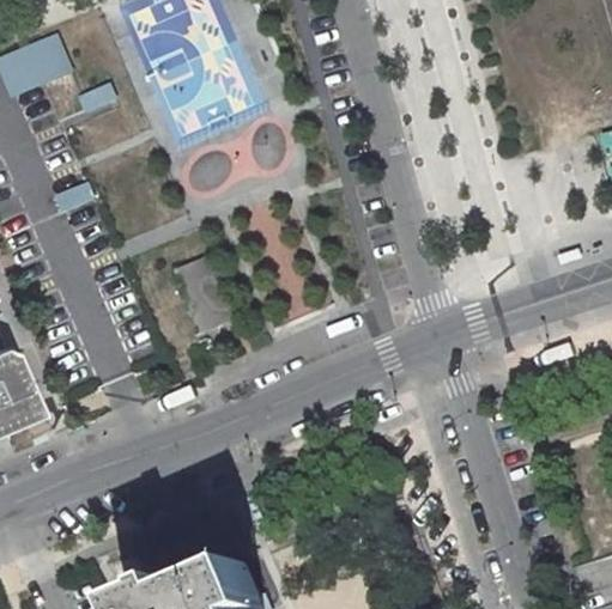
[(56,32),(0,58),(14,92),(72,68),(56,32)]
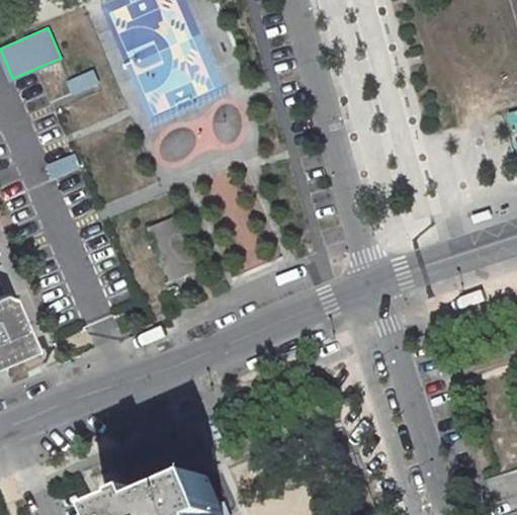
[(92,69),(70,79),(74,91),(97,81),(92,69)]
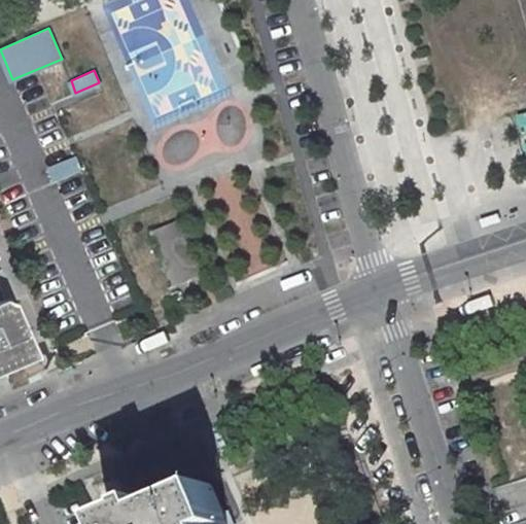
[(54,159),(54,172),(76,171),(76,159),(54,159)]
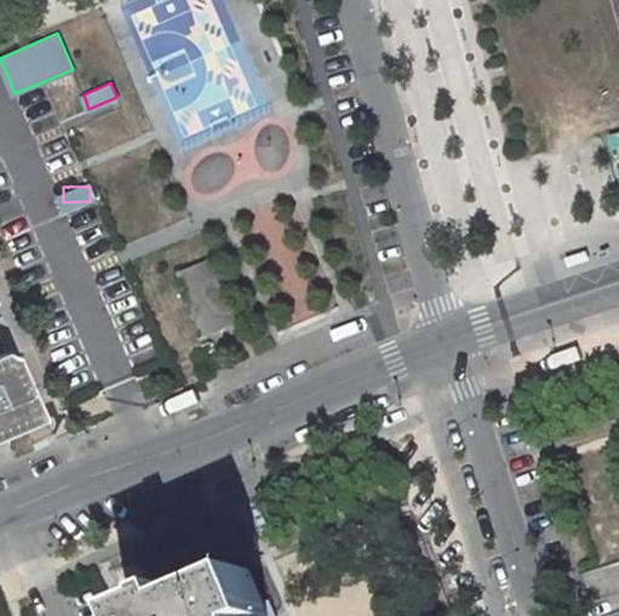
[(216,255),(178,271),(205,333),(242,317),(216,255)]
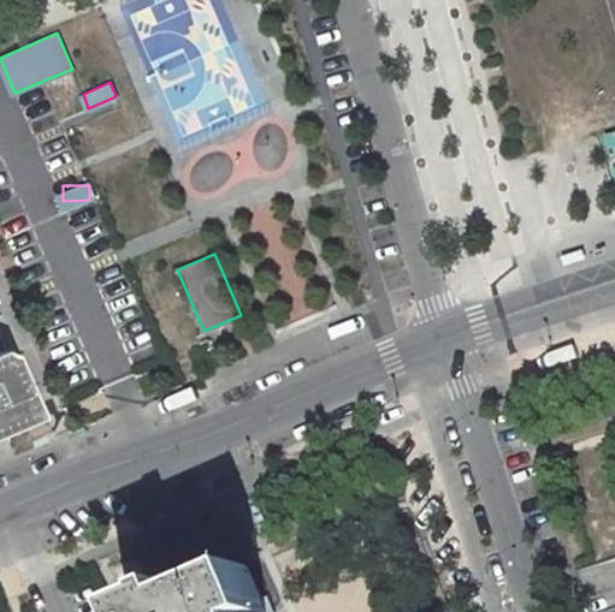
[(0,433),(36,417),(6,346),(0,349),(0,433)]
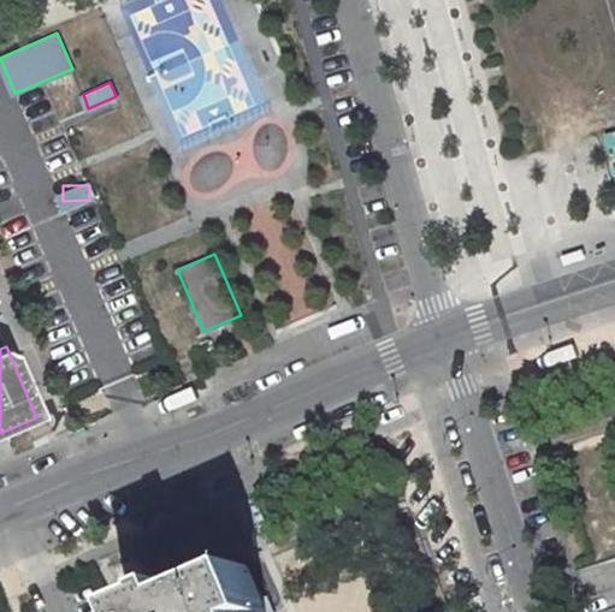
[(161,590),(129,604),(131,611),(264,611),(267,611),(248,563),(181,592),(176,580),(160,587),(161,590)]
